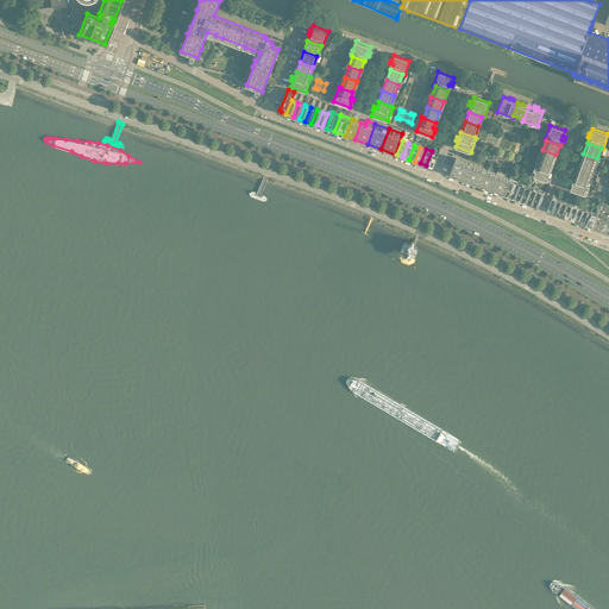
[(556,155),(542,150),(539,161),(552,165),(556,155)]
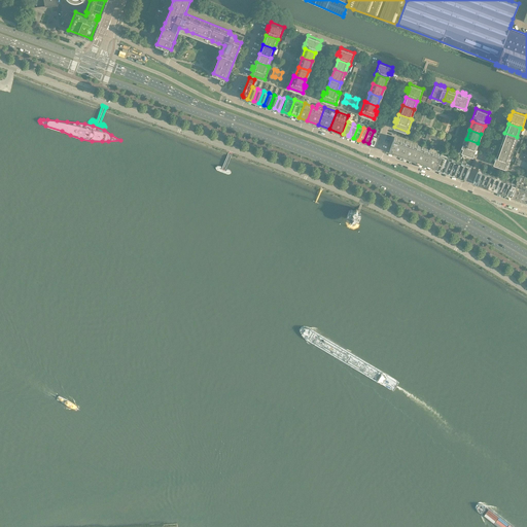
[(375,145),(379,133),(374,131),(369,143),(375,145)]
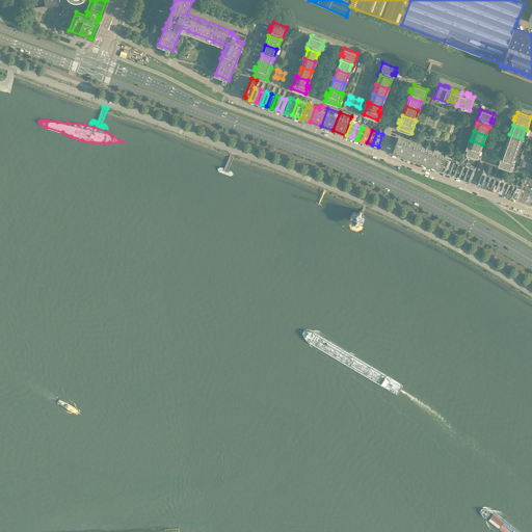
[(447,147),(449,138),(432,132),(429,139),(432,141),(433,138),(444,142),(444,144),(447,147)]
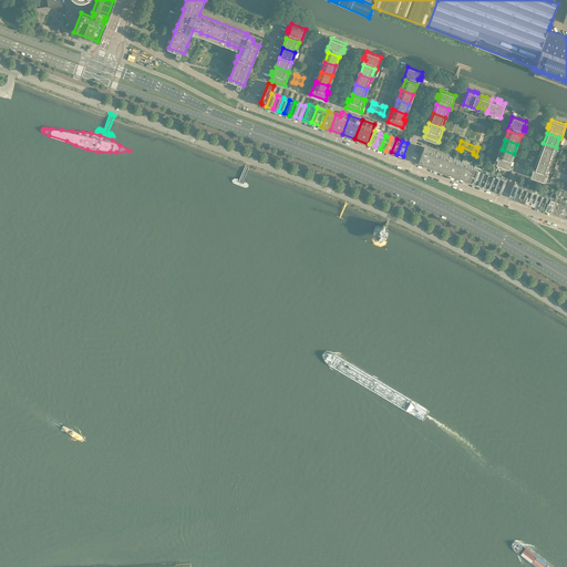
[(556,147),(543,143),(539,153),(552,157),(556,147)]
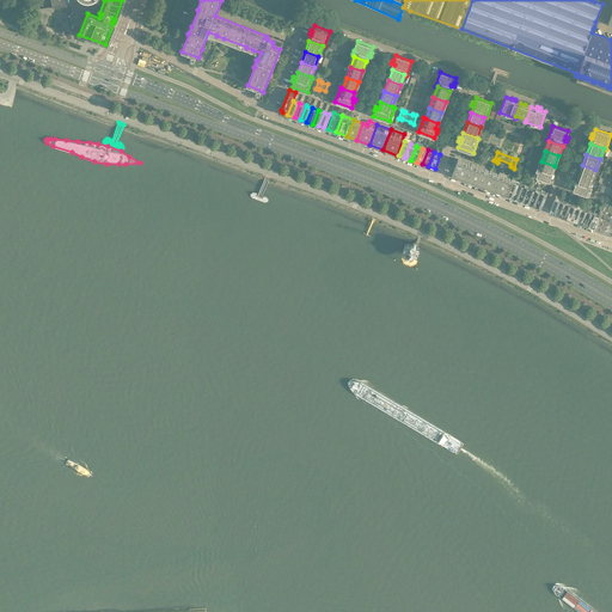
[(452,176),(465,181),(472,164),(458,159),(452,176)]
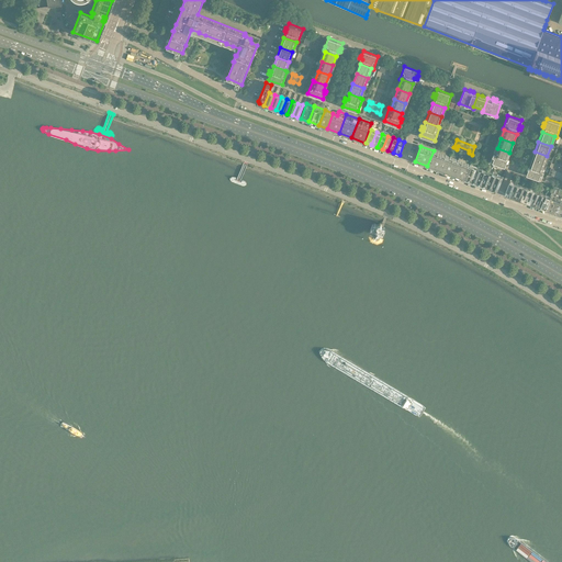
[(509,153),(497,148),(495,147),(491,161),(505,167),(506,161),(508,161),(509,158),(507,158),(509,153)]
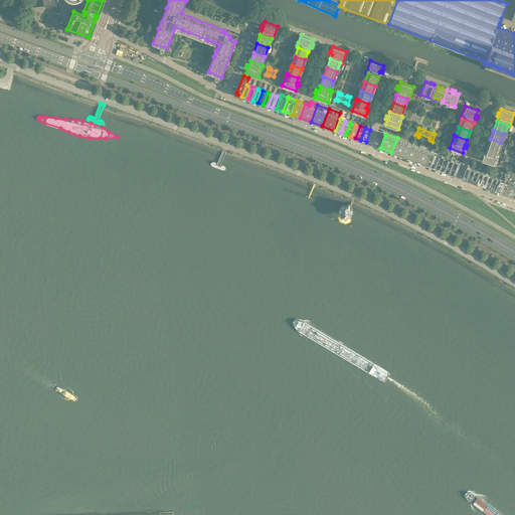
[(408,142),(397,138),(391,152),(403,156),(408,142)]
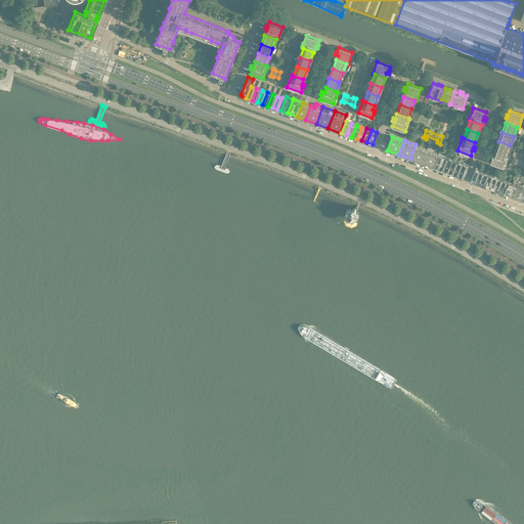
[(510,145),(498,141),(495,150),(507,155),(510,145)]
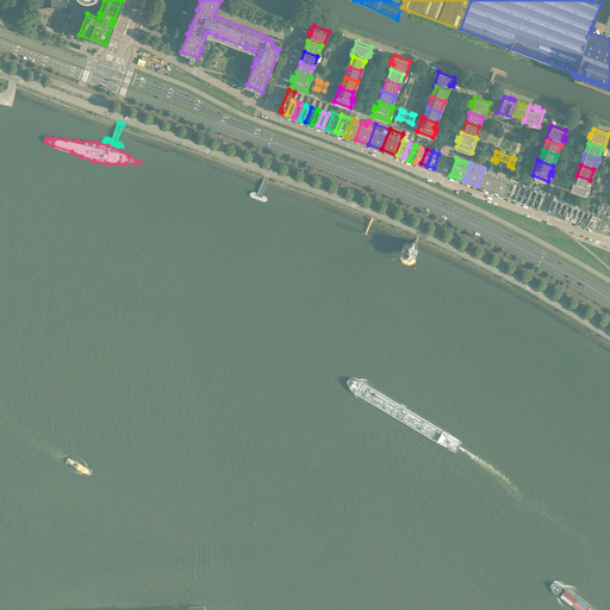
[(497,174),(484,168),(478,185),(491,190),(497,174)]
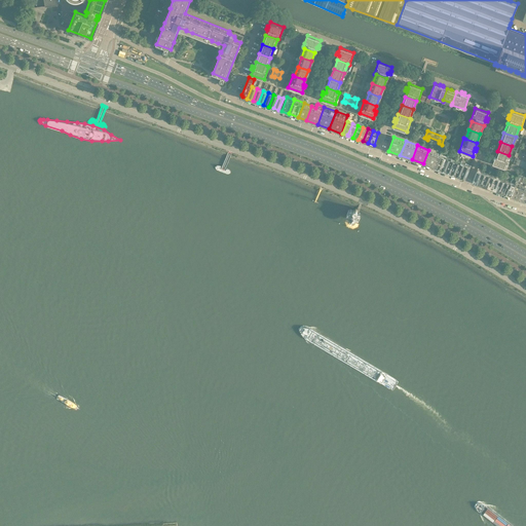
[(441,154),(428,150),(423,163),(436,168),(441,154)]
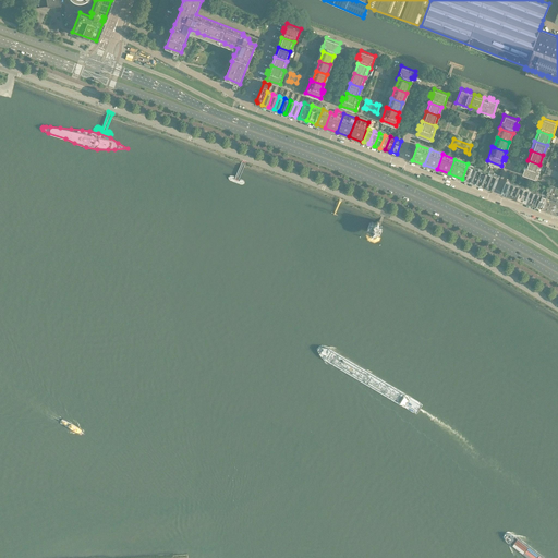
[(540,165),(528,160),(525,165),(524,165),(523,168),(524,168),(522,173),(536,179),(542,165),(540,165)]
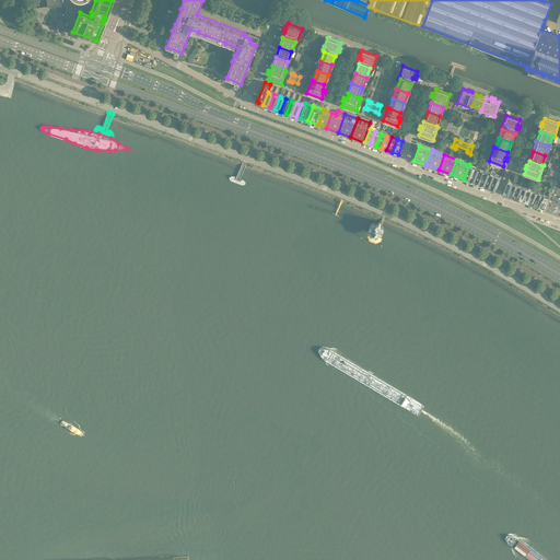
[(470,165),(464,179),(469,182),(475,166),(470,165)]
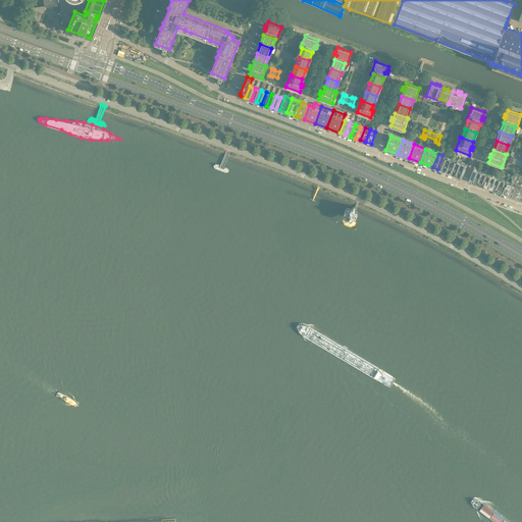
[(442,155),(437,169),(442,170),(448,157),(442,155)]
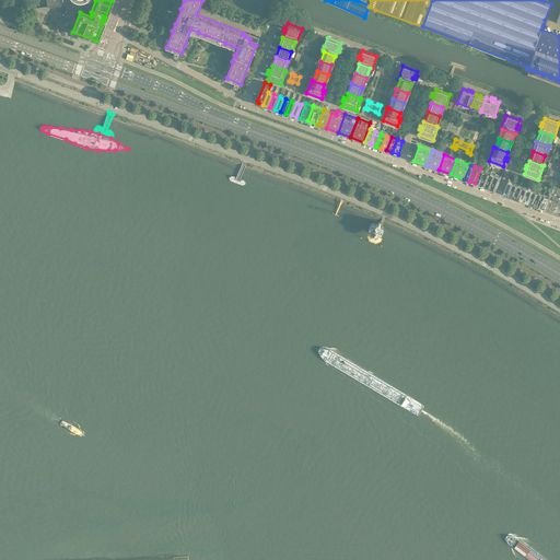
[(557,179),(559,181),(559,179),(559,171),(559,172),(551,170),(552,168),(549,167),(546,175),(549,176),(549,175),(557,178),(557,179)]
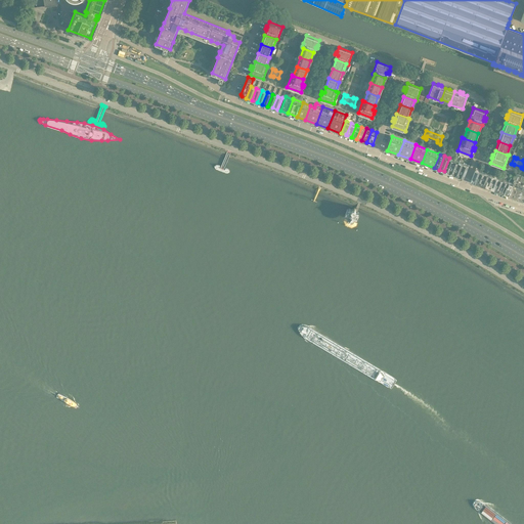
[(449,158),(444,171),(448,173),(454,160),(449,158)]
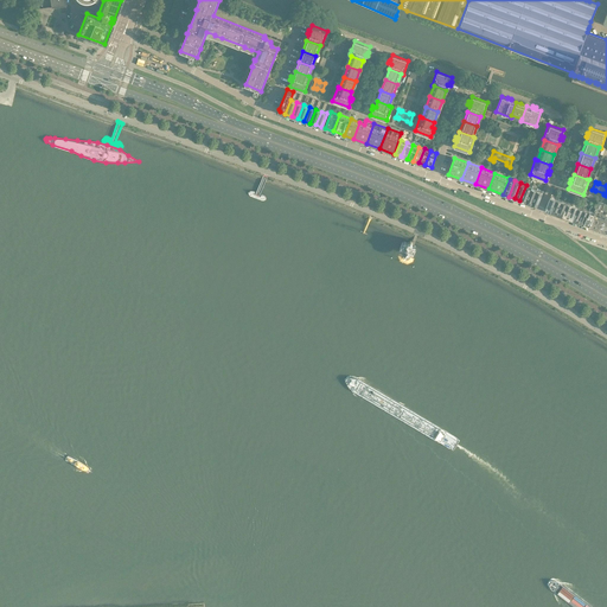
[(526,185),(519,200),(525,203),(531,187),(526,185)]
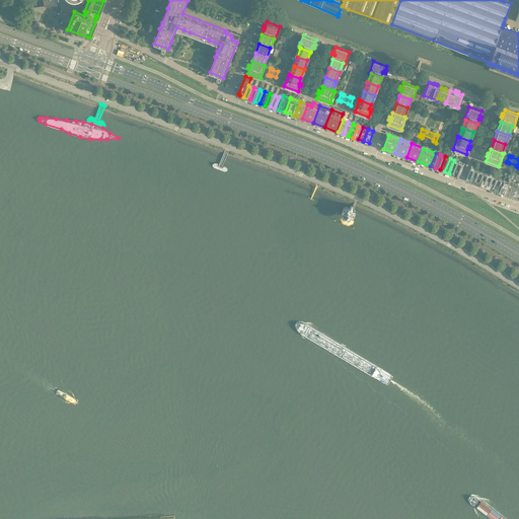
[(454,160),(449,173),(454,174),(459,161),(454,160)]
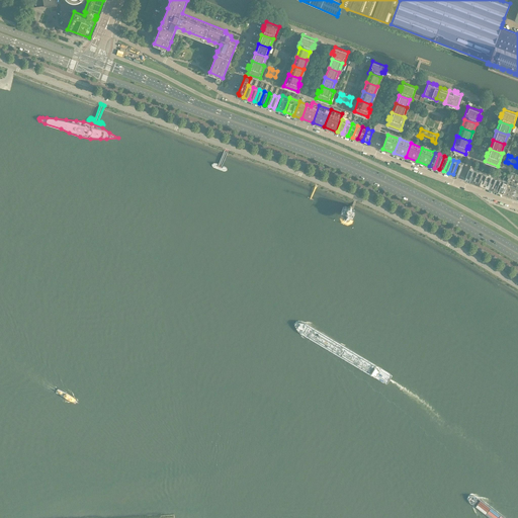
[(458,161),(453,174),(457,176),(463,163),(458,161)]
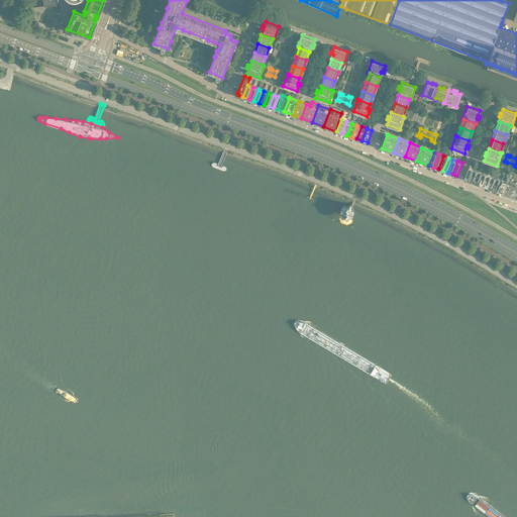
[(464,179),(469,180),(469,181),(474,169),(470,167),(464,179)]
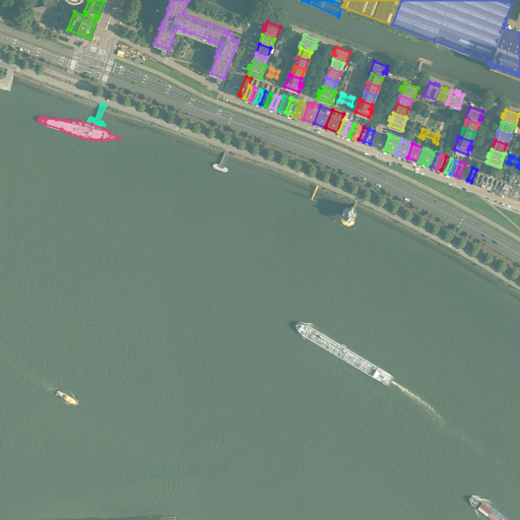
[(476,170),(471,182),(476,183),(480,173),(481,171),(476,170)]
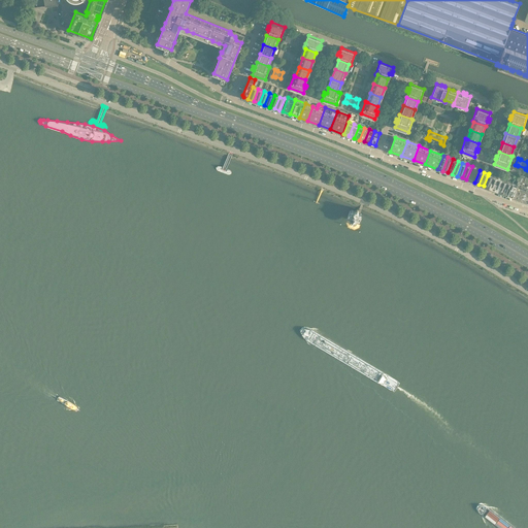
[(488,175),(484,186),(489,188),(493,175),(489,173),(488,175)]
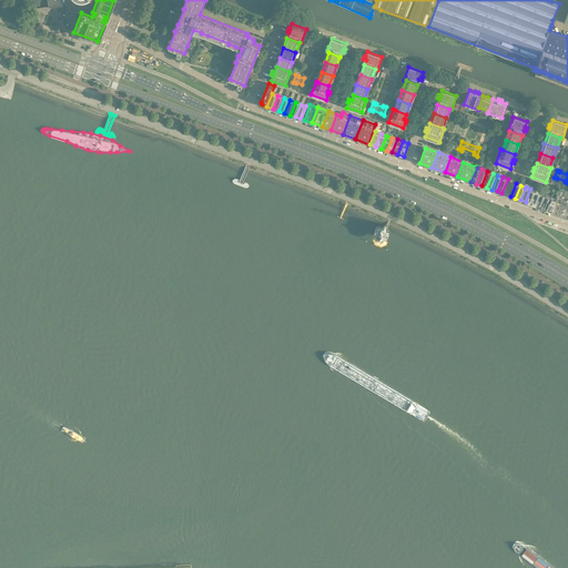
[(530,189),(526,202),(530,203),(535,192),(536,191),(530,189)]
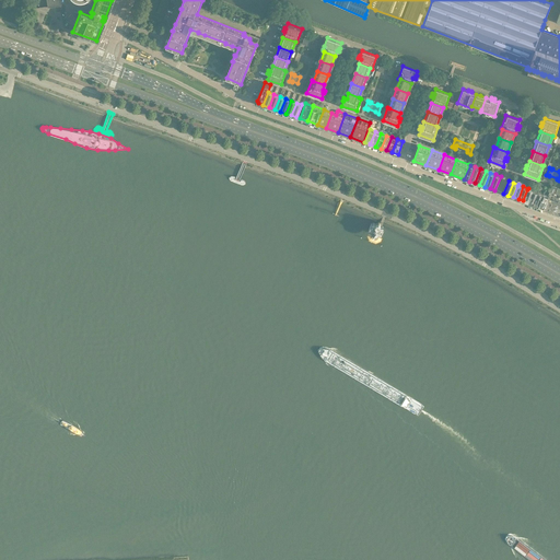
[(548,210),(552,199),(553,196),(550,195),(551,193),(552,194),(555,187),(551,186),(549,194),(548,194),(548,196),(543,208),(548,210)]
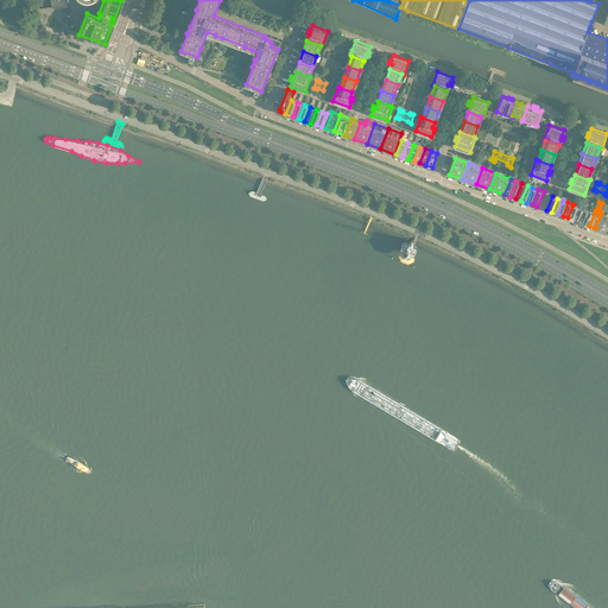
[(572,206),(568,217),(574,220),(578,206),(574,204),(572,206)]
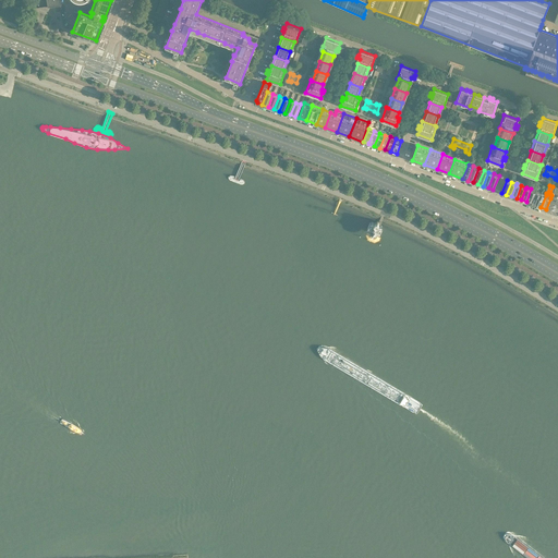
[(531,189),(526,202),(531,204),(536,191),(531,189)]
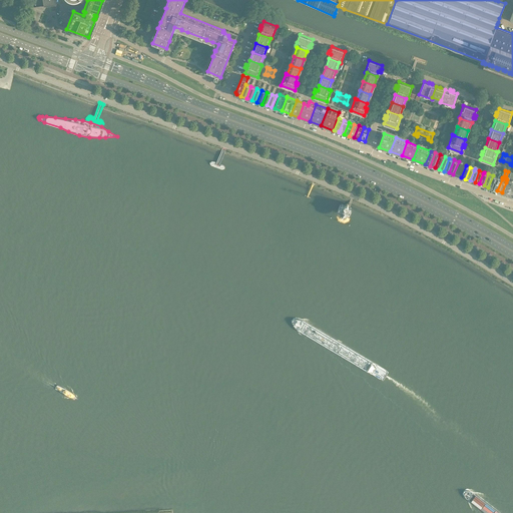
[(493,175),(488,187),(493,189),(497,178),(497,177),(493,175)]
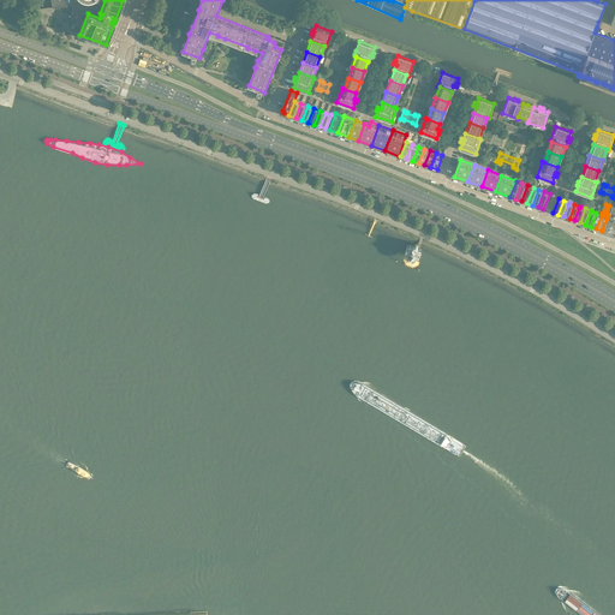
[(596,228),(602,215),(596,213),(596,214),(591,227),(596,228)]
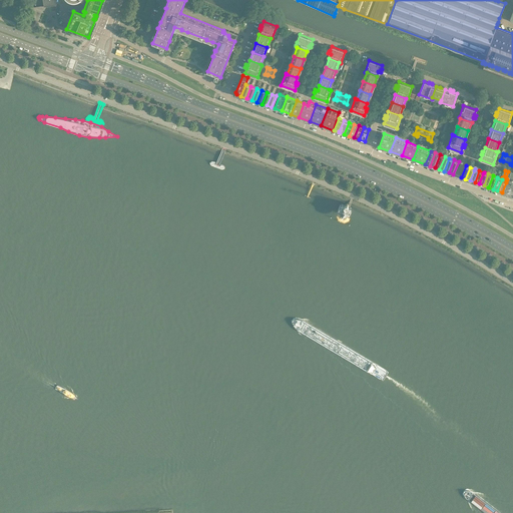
[(507,194),(511,182),(512,181),(507,179),(506,182),(502,192),(507,194)]
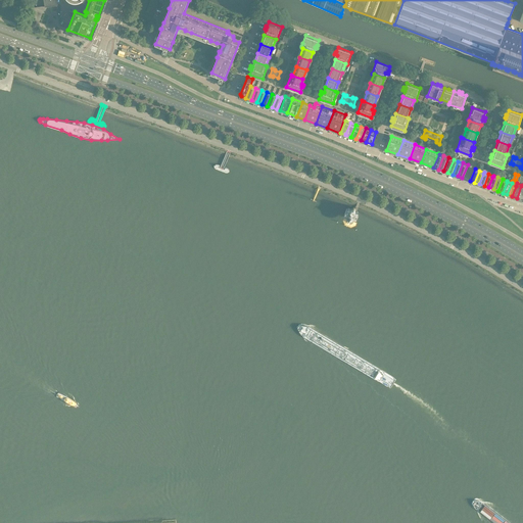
[(345,214),(344,217),(345,220),(351,222),(354,221),(355,218),(357,219),(359,215),(360,211),(359,211),(357,210),(355,210),(354,209),(354,207),(353,207),(352,208),(351,208),(348,207),(347,207),(346,209),(344,214),(345,214)]
